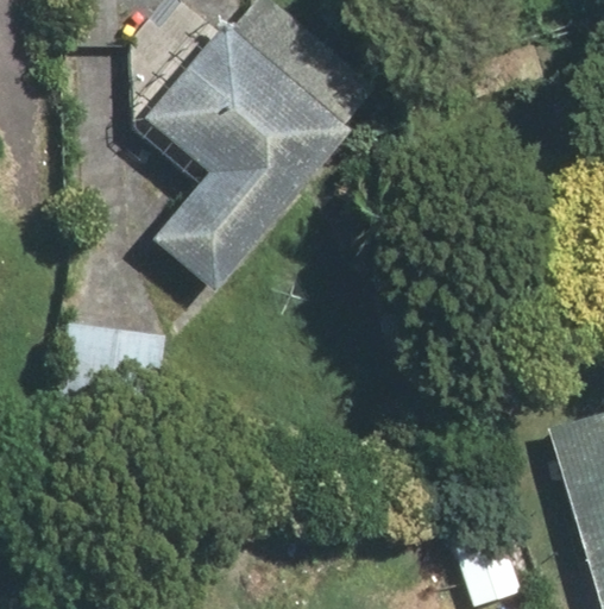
[(157,236),(225,292),(278,226),(388,95),(272,0),(251,0),(152,120),(212,170),(206,176),(157,236)]
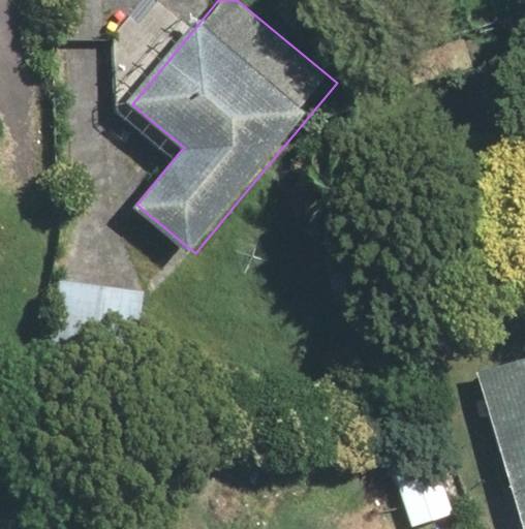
[(154,277),(57,268),(45,404),(142,412),(154,277)]
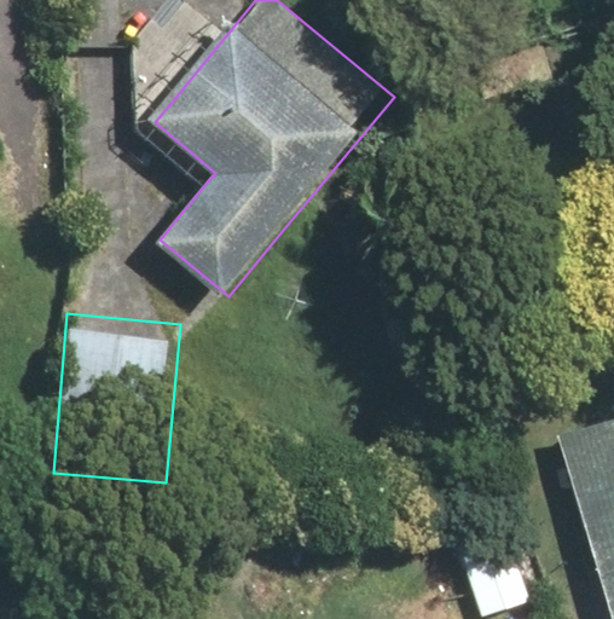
[(613,618),(613,416),(555,434),(612,618),(613,618)]
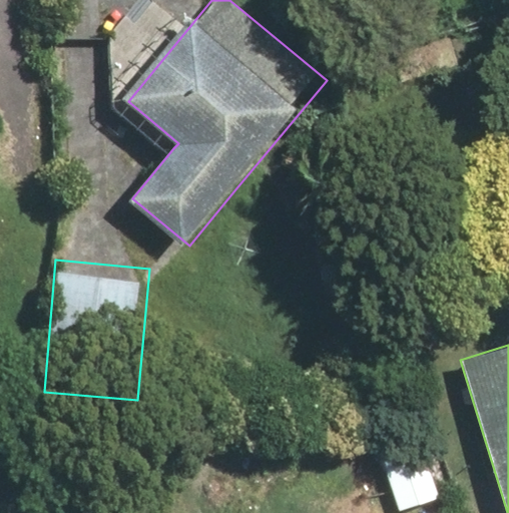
[(423,434),(378,450),(399,511),(444,495),(423,434)]
